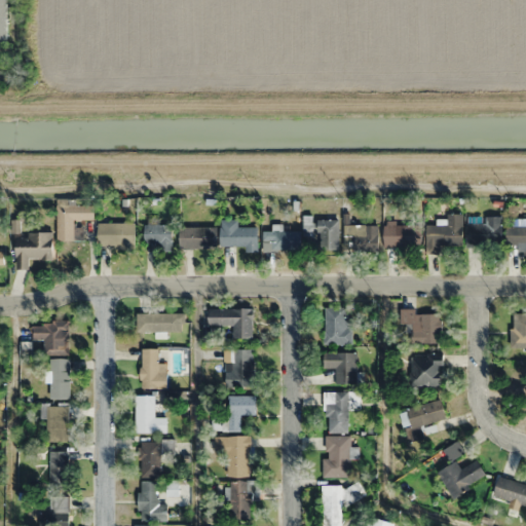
[(57,241),(74,241),(74,220),(94,220),(94,204),(57,204),(57,241)]
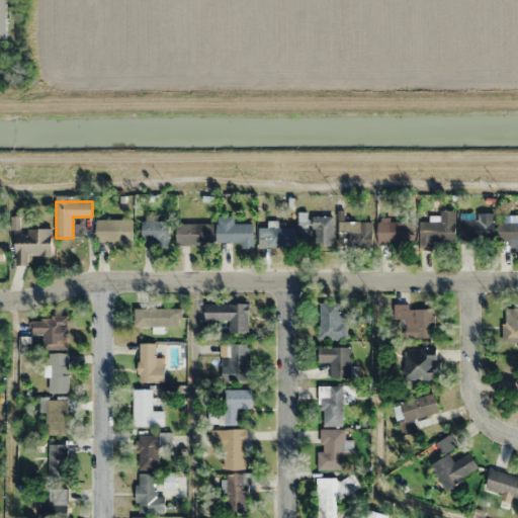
[(420,222),(420,247),(433,247),(433,242),(455,242),(455,210),(440,210),(440,222),(420,222)]
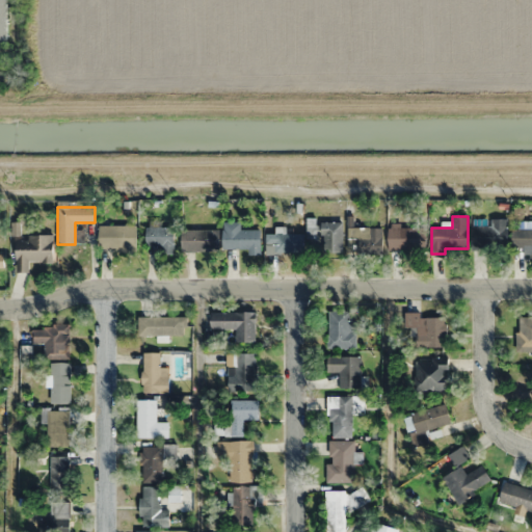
[(507,218),(491,218),(491,225),(472,225),(472,248),(507,248),(507,218)]
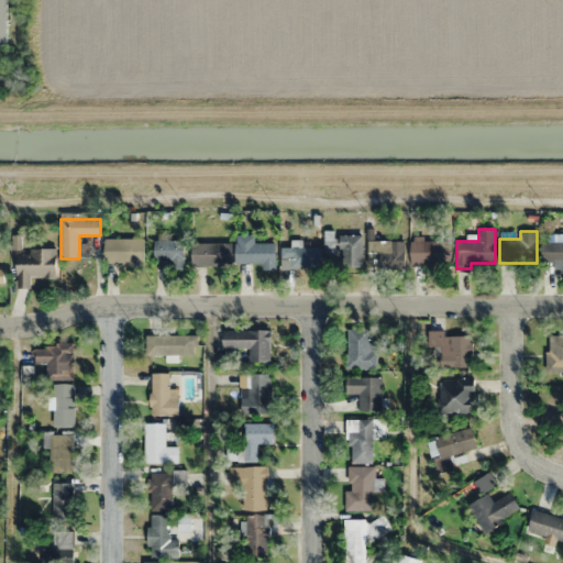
[(340,267),(364,267),(364,234),(340,234),(340,267)]
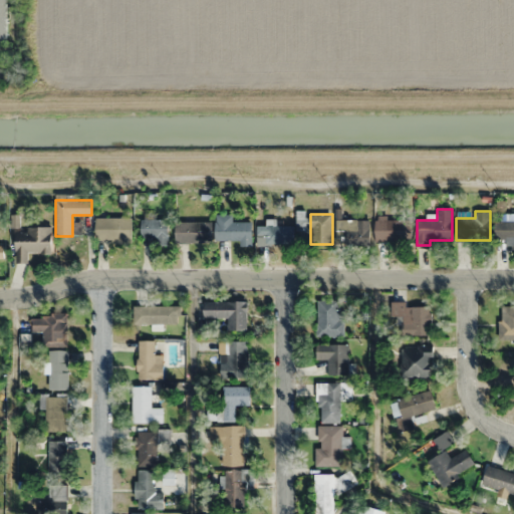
[(252,241),(252,220),(234,220),(234,215),(220,215),(220,241),(252,241)]
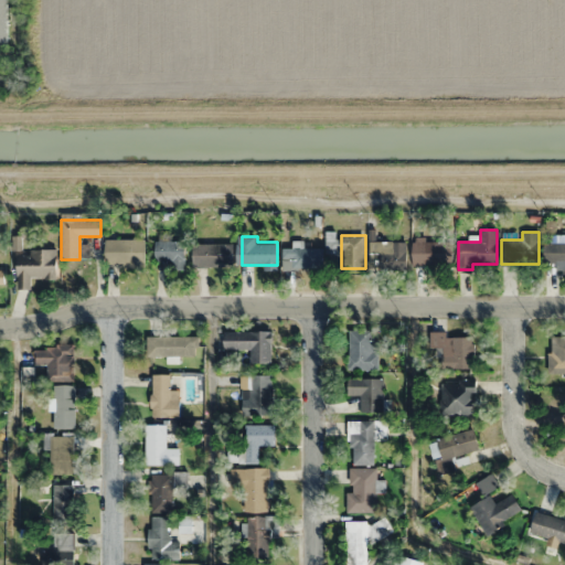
[(564,273),(564,236),(544,237),(544,262),(557,262),(557,273),(564,273)]
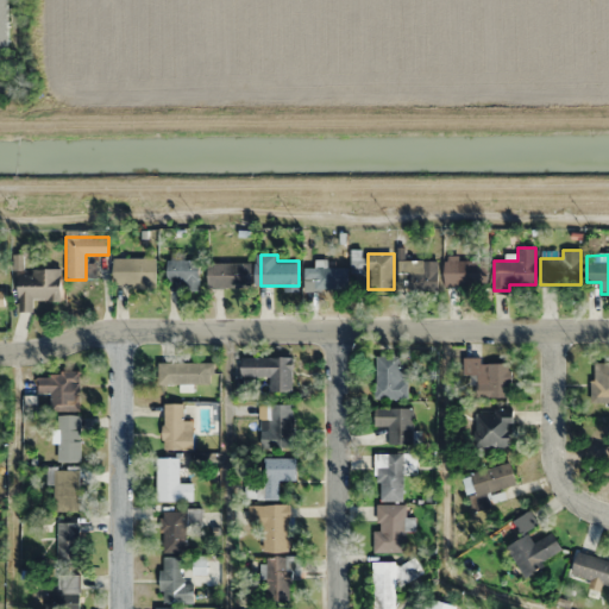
[(113,283),(151,283),(151,257),(113,257),(113,283)]
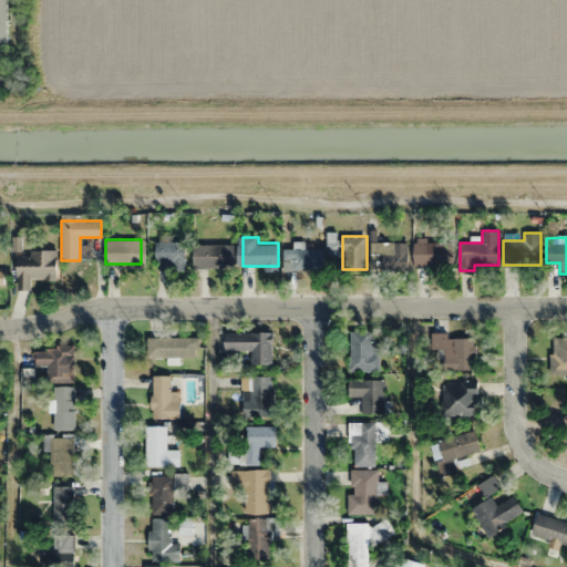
[(186,241),(156,241),(156,261),(174,261),(174,270),(186,270),(186,241)]
